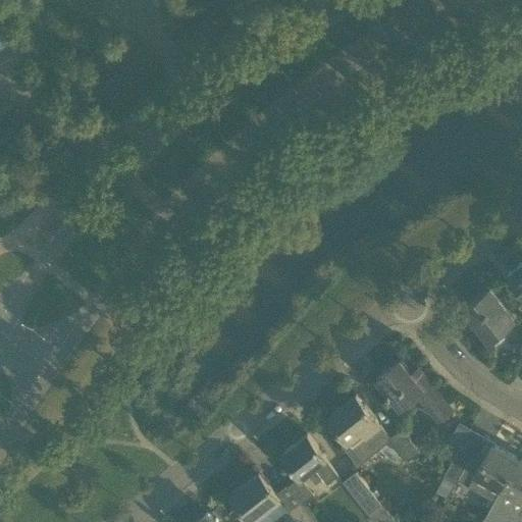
[(521,260),(508,272),(521,290),(521,260)]
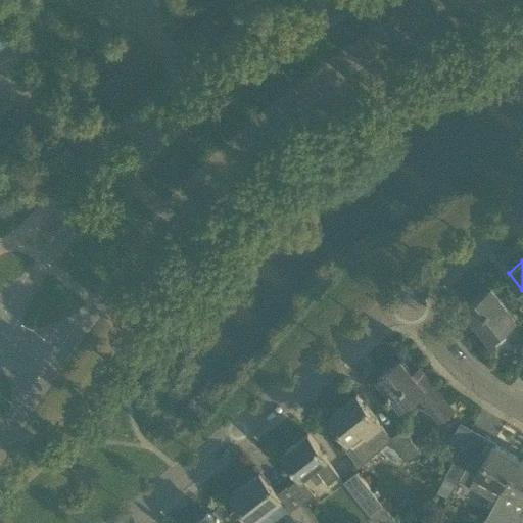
[(464,308),(487,339),(515,317),(490,287),(464,308)]
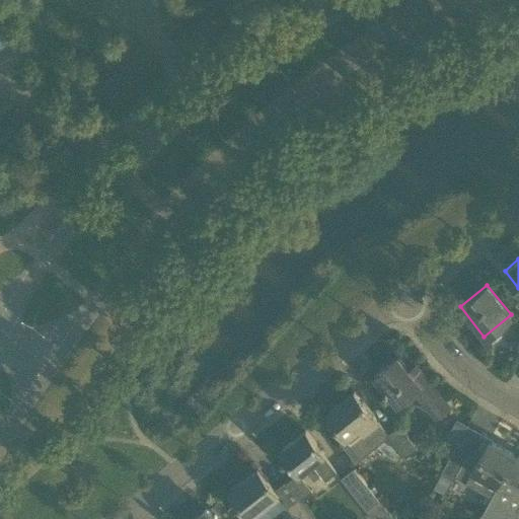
[(416,388),(425,399),(438,416),(448,408),(415,367),(409,372),(396,357),(375,375),(397,402),(416,388)]
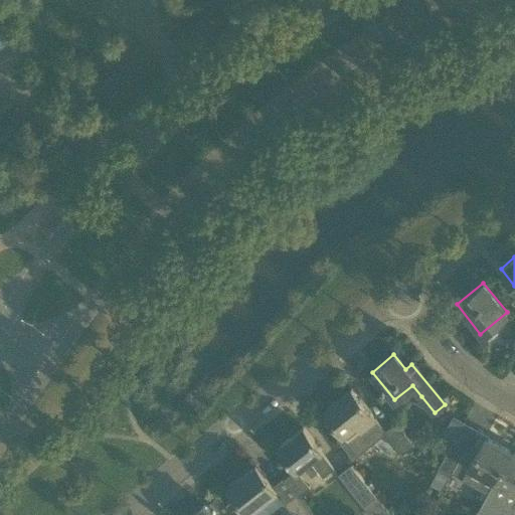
[(382,427),(375,417),(351,388),(324,410),(343,434),(337,439),(350,455),(382,427)]
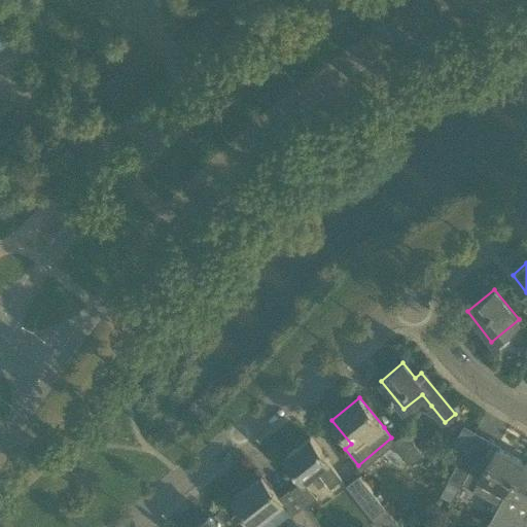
[(394,441),(395,442),(412,463),(423,454),(405,431),(394,441)]
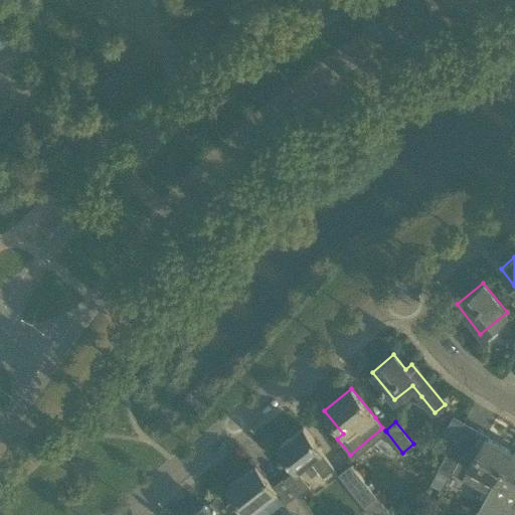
[(279,447),(296,469),(297,471),(310,460),(323,477),(334,468),(321,451),(322,451),(304,426),(279,447)]
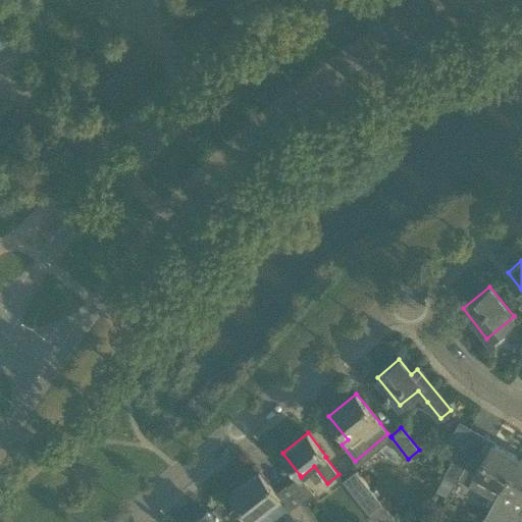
[(517,458),(491,444),(482,460),(470,454),(456,478),(494,500),(517,458)]
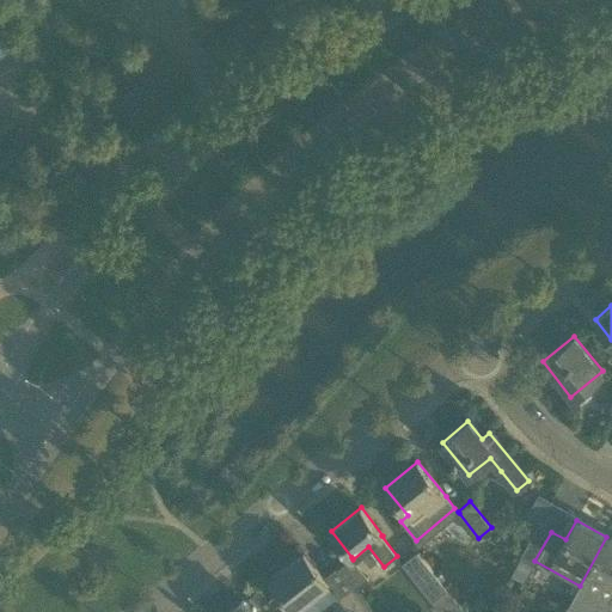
[(531,570),(534,561),(551,532),(538,525),(518,562),(531,570)]
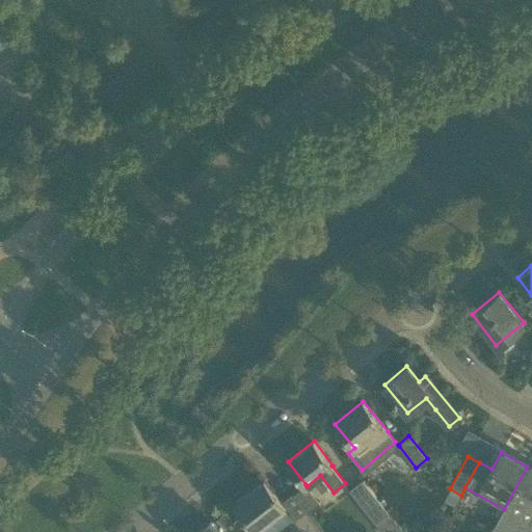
[(531,531),(531,469),(527,467),(504,509),(495,527),(504,531),(507,531),(510,528),(522,524),(527,526),(524,531),(531,531)]
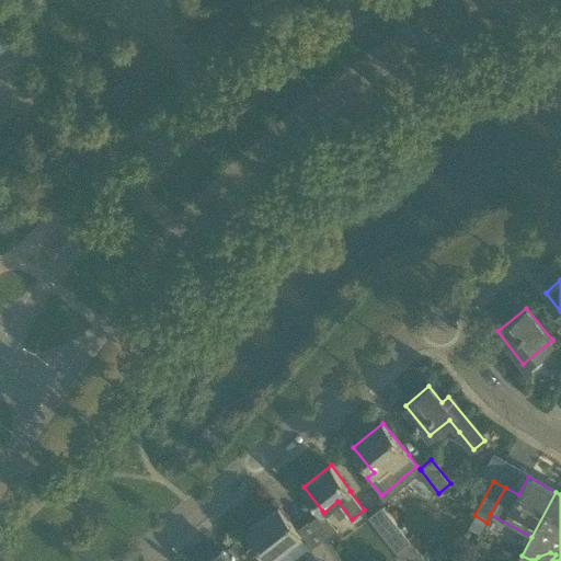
[(270,558),(300,534),(278,506),(248,530),(270,558)]
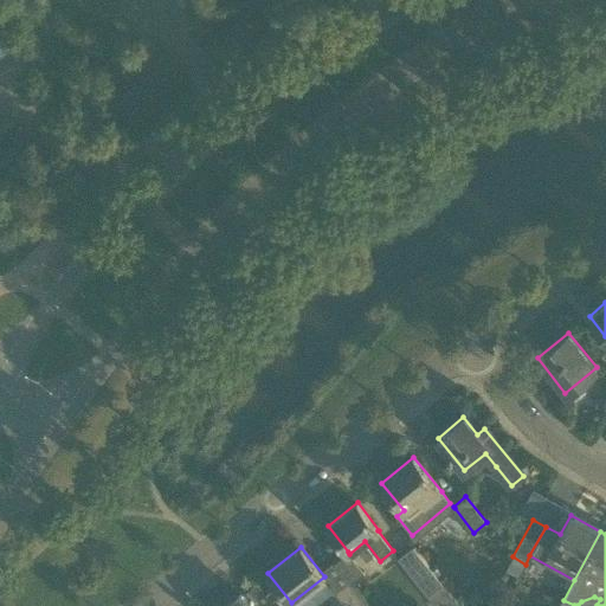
[(438,605),(452,595),(413,547),(398,559),(429,594),(437,605),(438,605)]
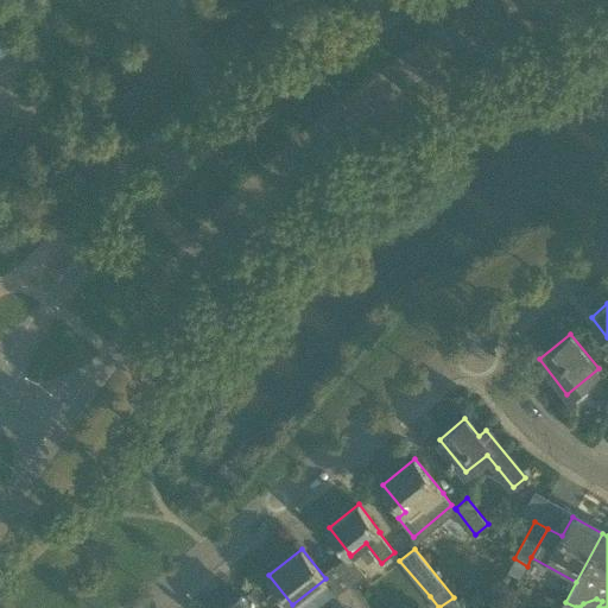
[(369,607),(349,583),(335,594),(346,607),(369,607)]
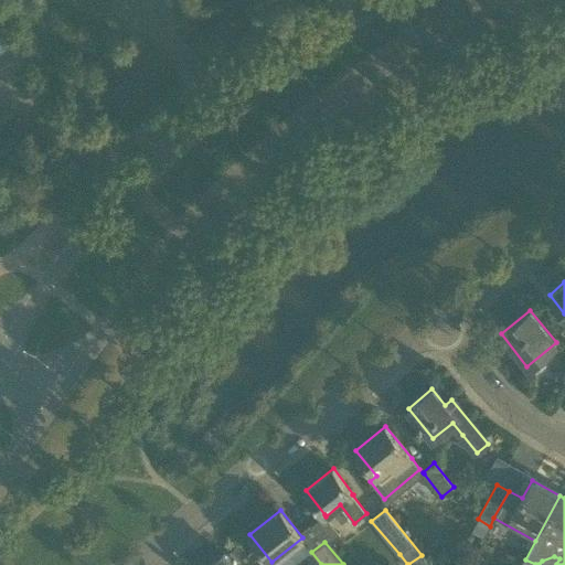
[(211,564),(234,564),(236,564),(234,561),(232,562),(225,553),(211,564)]
